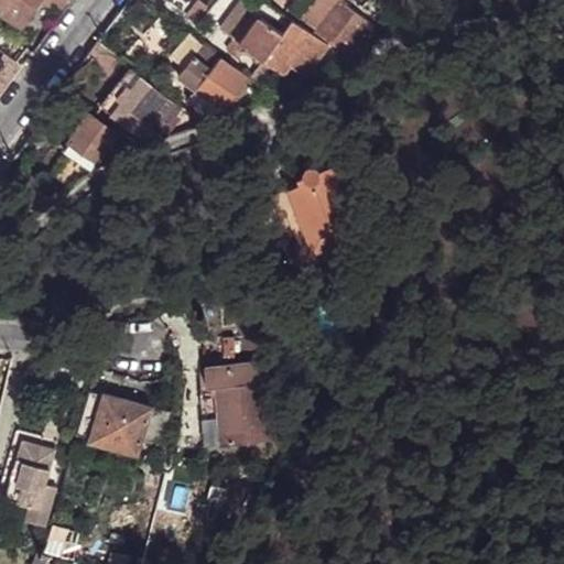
[(0,0),(0,11),(21,26),(40,0),(41,0),(62,14),(73,0),(0,0)]
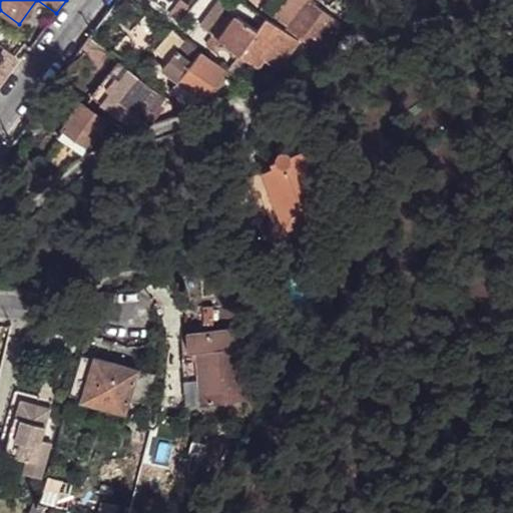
[(278,67),(297,40),(239,0),(238,0),(206,45),(217,53),(224,43),(259,67),(265,58),(278,67)]
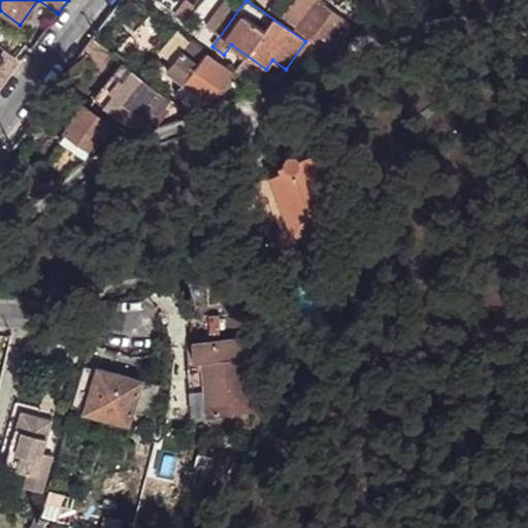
[(327,53),(350,24),(320,0),(293,0),(282,15),(298,28),(297,30),(327,53)]
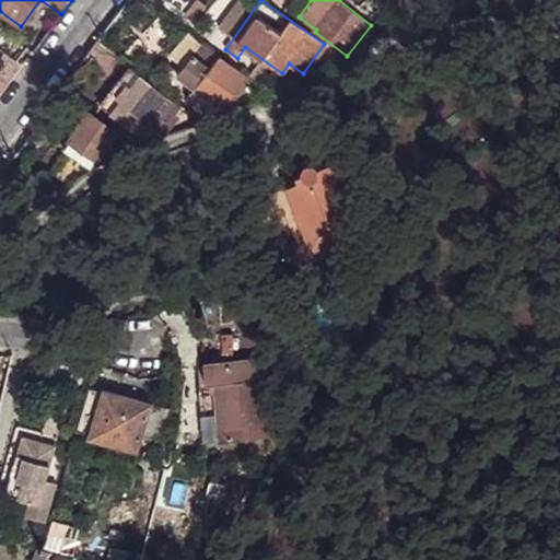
[(182,42),(175,36),(166,46),(172,51),(182,42)]
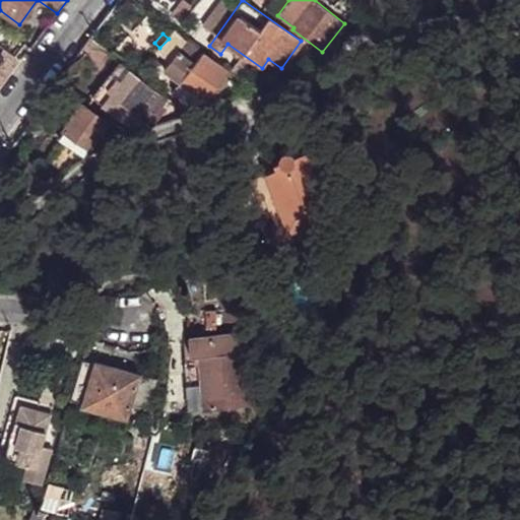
[(114,55),(90,37),(80,51),(104,68),(114,55)]
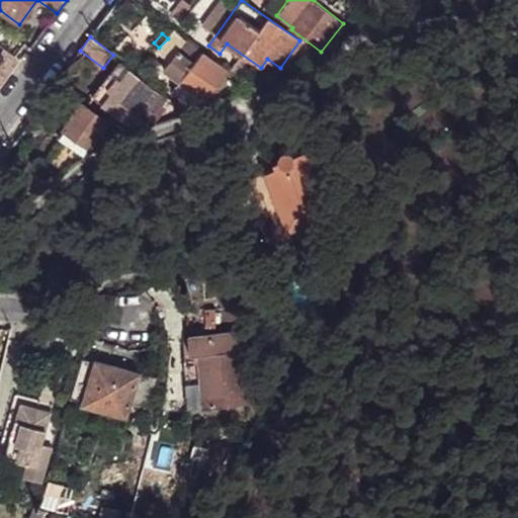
[(203,52),(187,39),(178,51),(194,63),(203,52)]
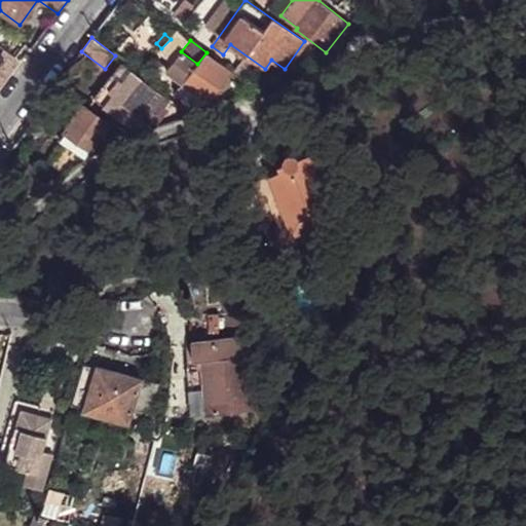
[(181,51),(166,71),(183,83),(209,103),(232,72),(207,52),(197,64),(181,51)]
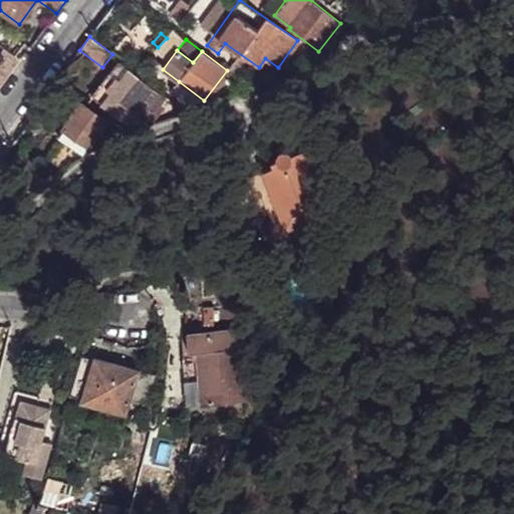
[(87,93),(100,103),(129,68),(115,58),(87,93)]
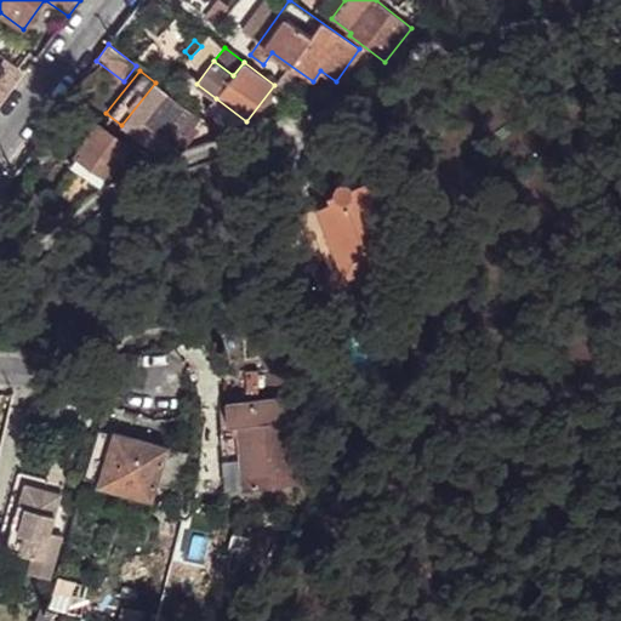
[(177,147),(200,118),(155,83),(121,125),(153,151),(176,147),(177,147)]
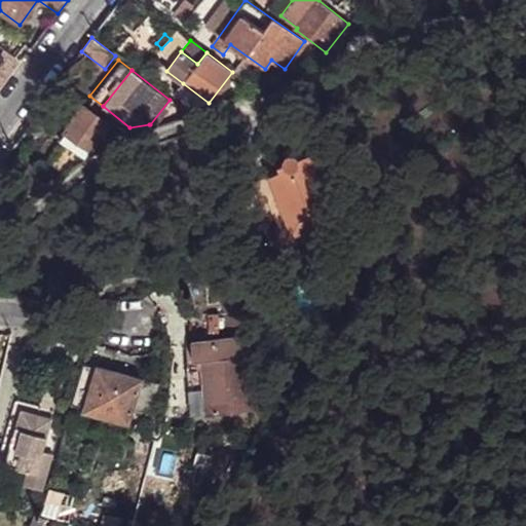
[(209,103),(183,83),(176,92),(196,109),(209,103)]
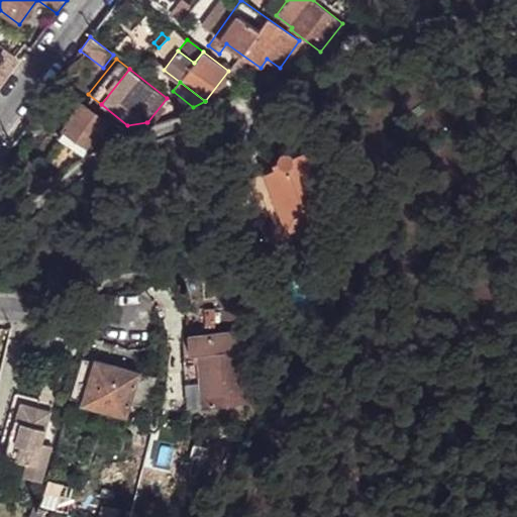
[(90,146),(107,121),(81,103),(64,128),(65,128),(59,137),(78,151),(85,142),(90,146)]
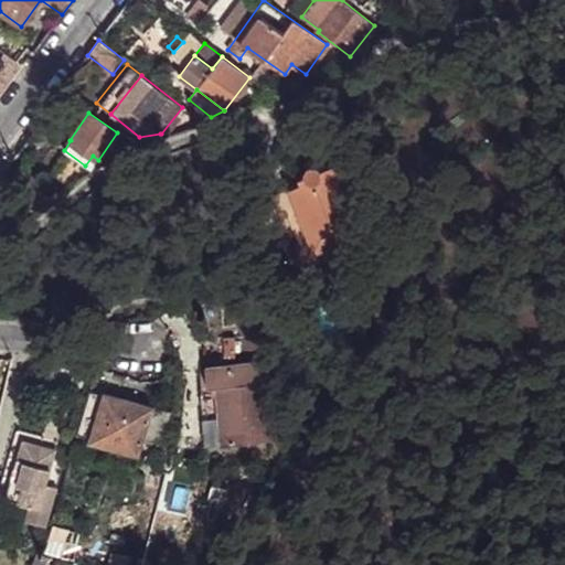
[(363,235),(337,163),(319,170),(316,166),(311,164),(309,166),(305,169),(305,171),(305,176),(298,178),(300,183),(288,188),(300,221),(312,254),(324,249),(363,235)]
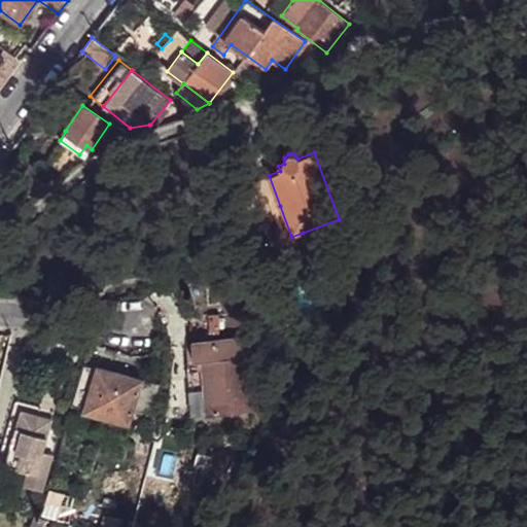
[(0,163),(0,185),(2,187),(14,170),(2,161),(1,162),(0,163)]
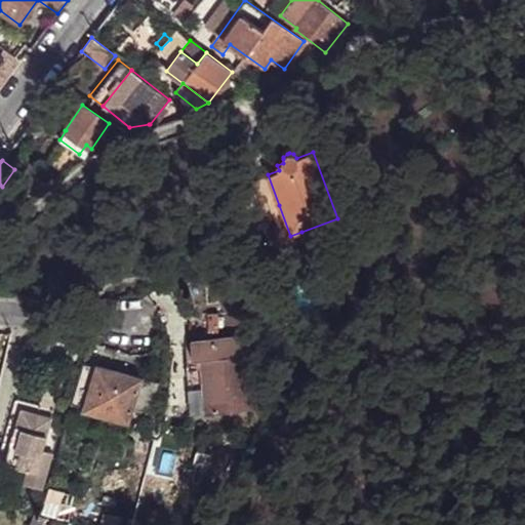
[(290,236),(279,205),(270,208),(276,224),(275,242),(276,244),(291,252),(306,245),(301,232),(290,236)]
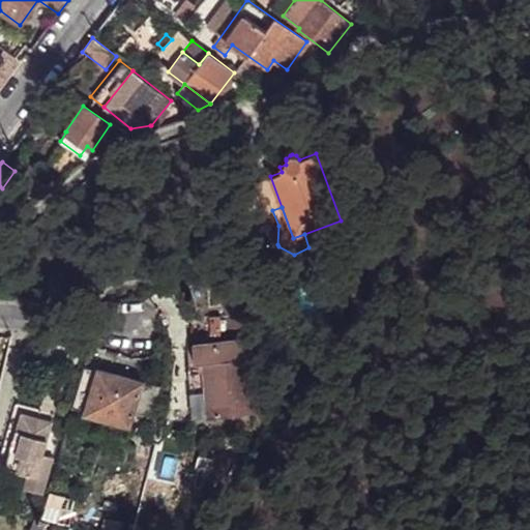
[(211,335),(221,335),(221,316),(211,316),(211,335)]
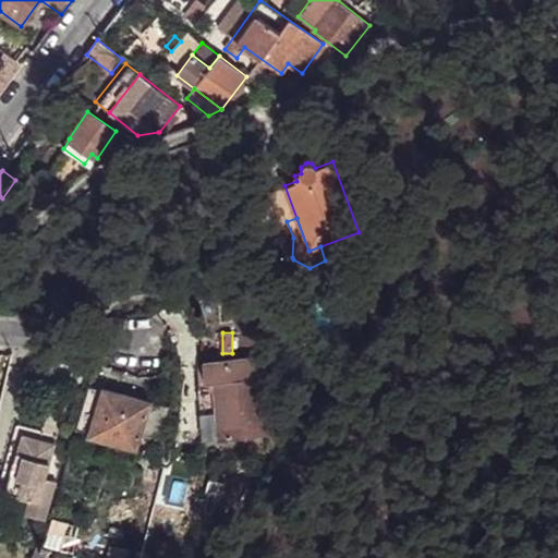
[(265,358),(203,362),(205,381),(215,380),(215,387),(219,438),(270,435),(265,358)]
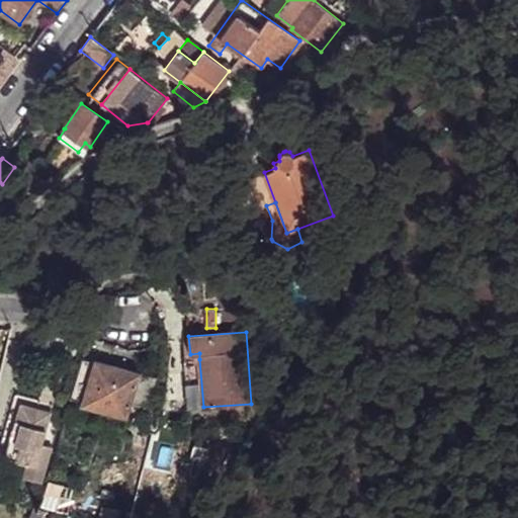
[(83,358),(70,399),(84,403),(96,362),(83,358)]
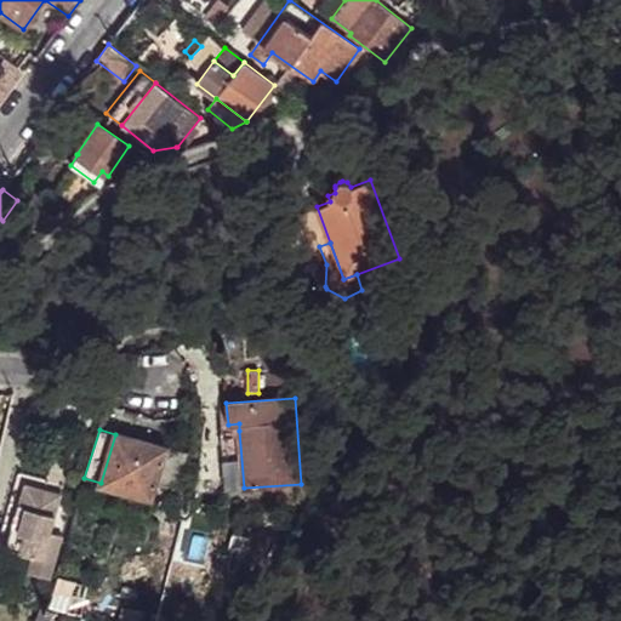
[(244,488),(239,431),(221,432),(224,489),(244,488)]
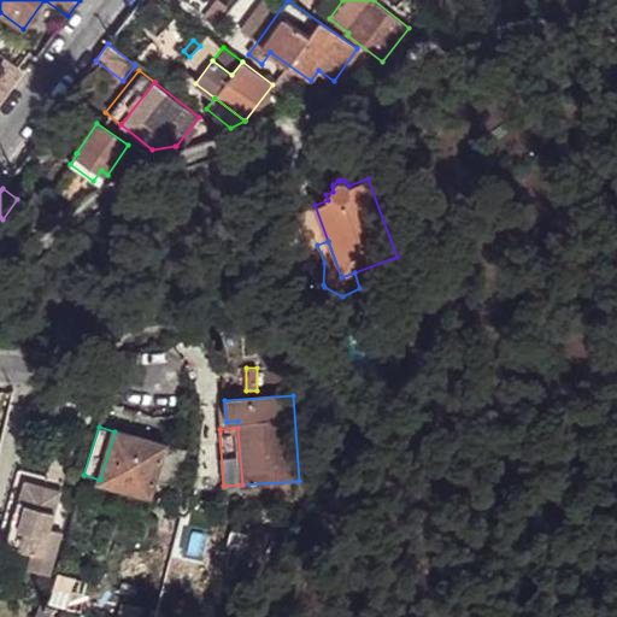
[(100,481),(150,495),(156,476),(172,481),(182,451),(115,430),(115,432),(100,480),(100,481)]
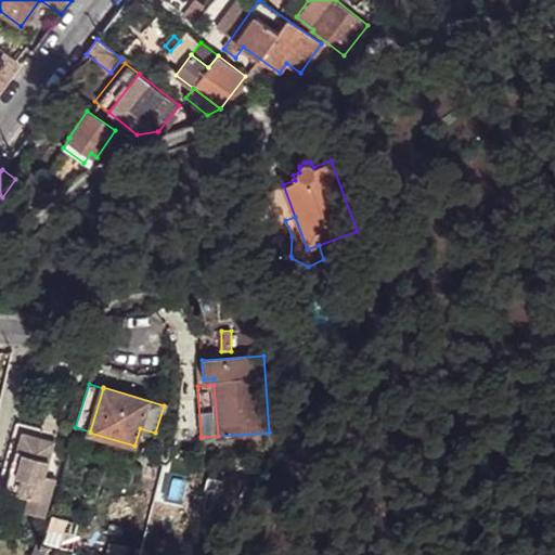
[(23,431),(40,437),(42,429),(16,422),(0,479),(0,487),(5,489),(23,431)]
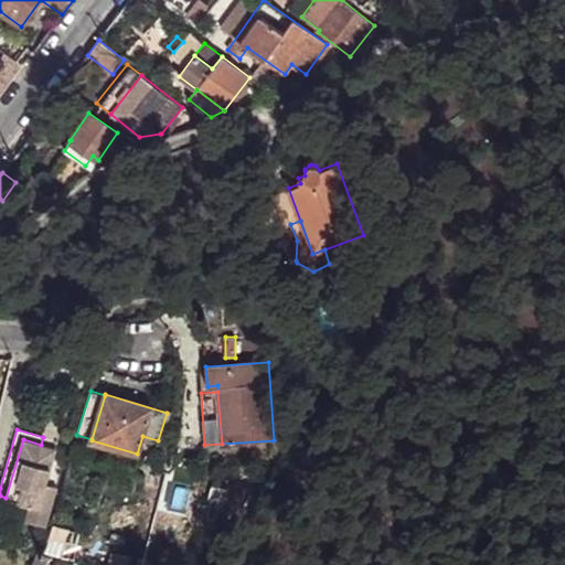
[(31,504),(25,521),(45,526),(56,487),(44,483),(52,457),(39,452),(41,445),(23,439),(6,498),(31,504)]
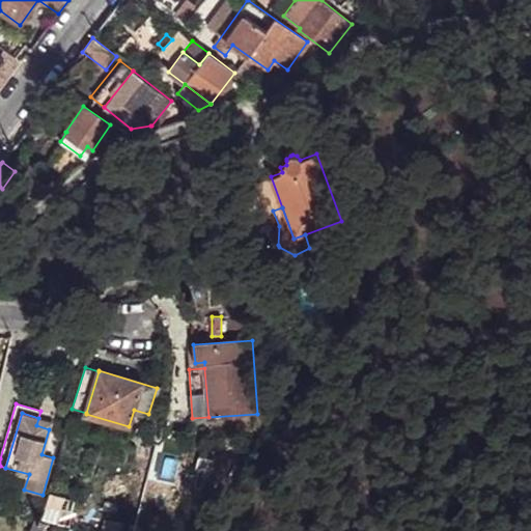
[(49,429),(51,421),(38,418),(36,425),(49,429)]
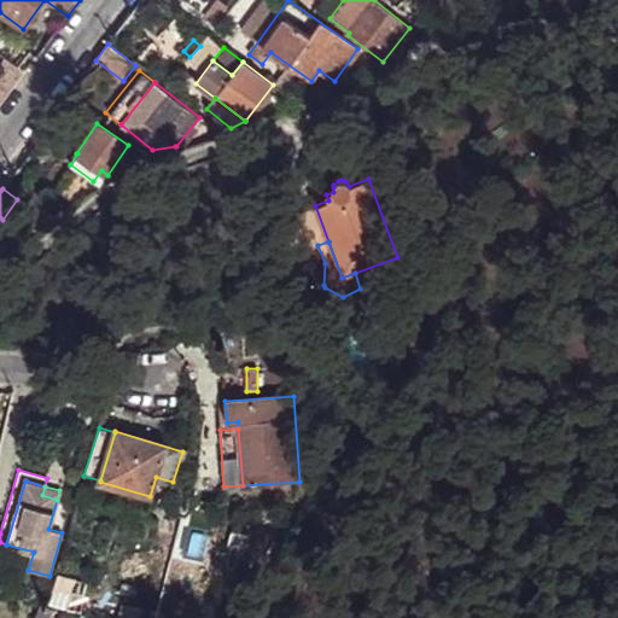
[(249,535),(232,531),(227,544),(245,548),(249,535)]
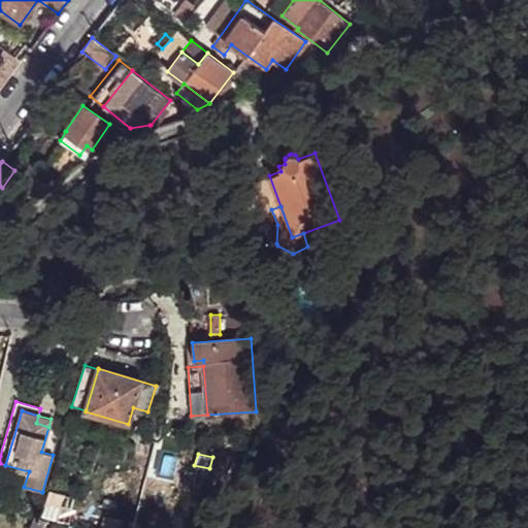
[(191,487),(194,473),(185,471),(182,485),(191,487)]
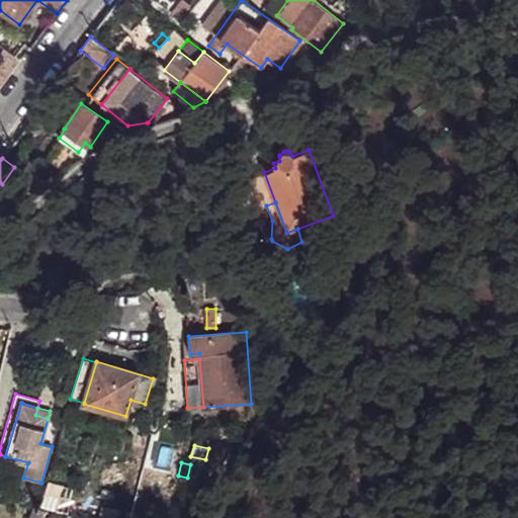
[(197,492),(195,479),(187,478),(189,494),(197,492)]
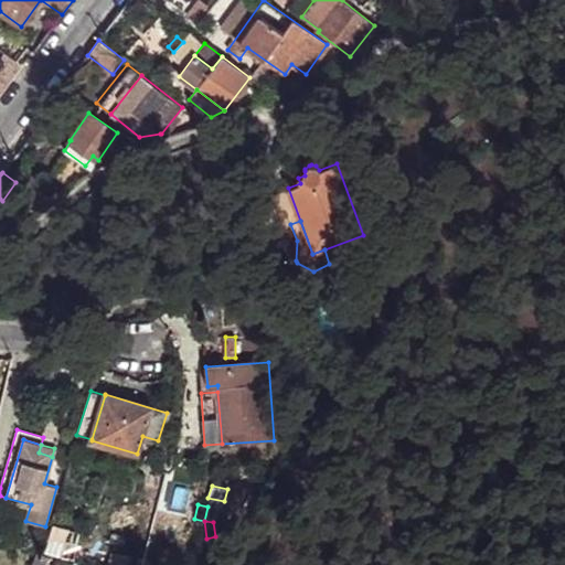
[(53,525),(50,536),(71,543),(74,532),(53,525)]
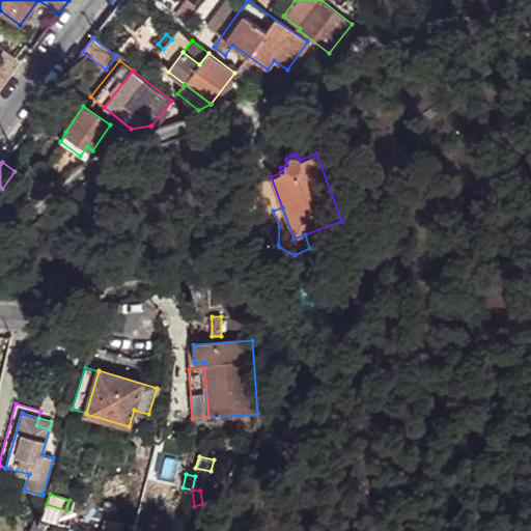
[(30,530),(43,530),(46,525),(35,521),(30,530)]
